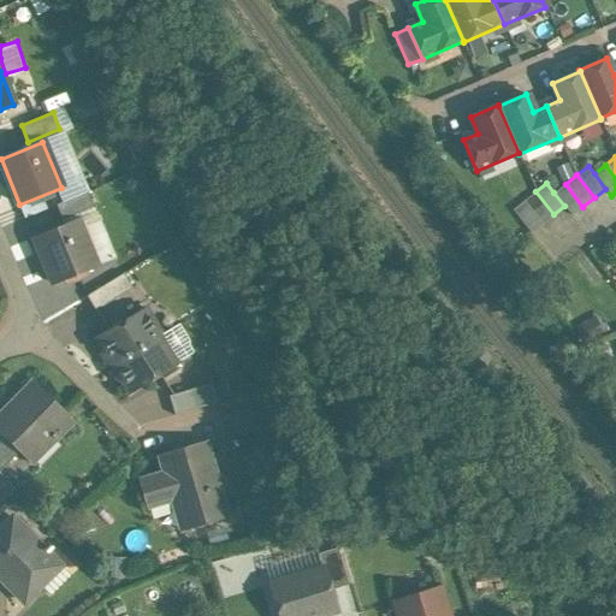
[(582,207),(566,184),(554,193),(564,206),(572,215),(582,207)]
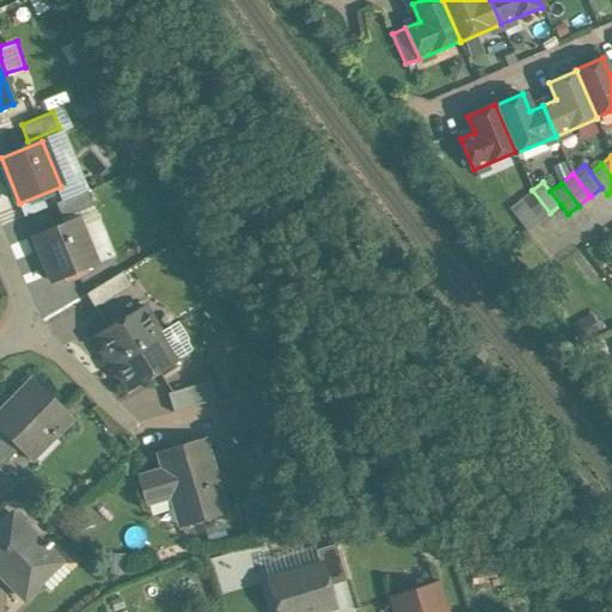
[(87,190),(56,203),(62,219),(93,206),(87,190)]
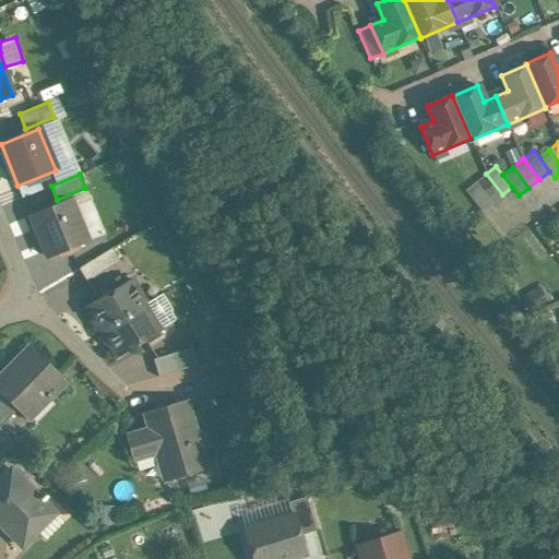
[(502,194),(486,174),(475,182),(491,203),(502,194)]
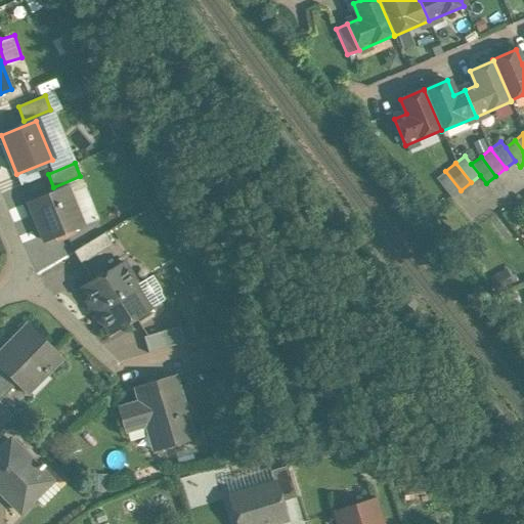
[(461,190),(445,171),(436,178),(451,198),(461,190)]
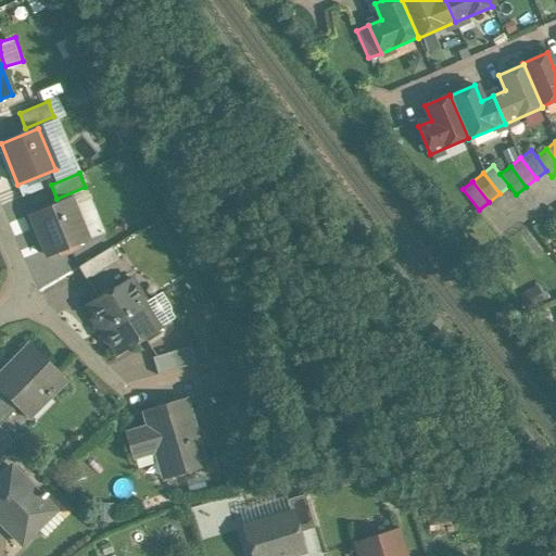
[(70,199),(33,214),(50,255),(87,240),(70,199)]
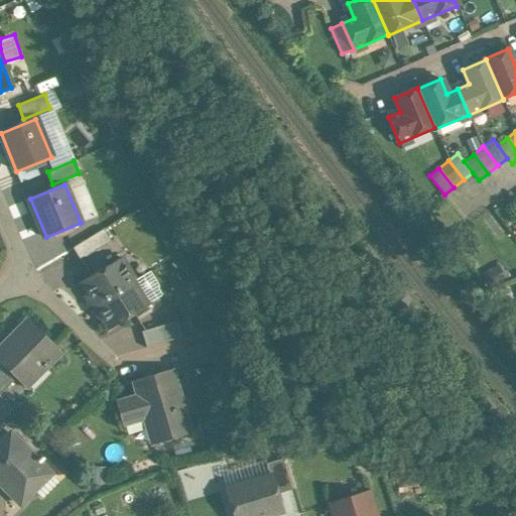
[(103,229),(73,248),(80,260),(111,241),(103,229)]
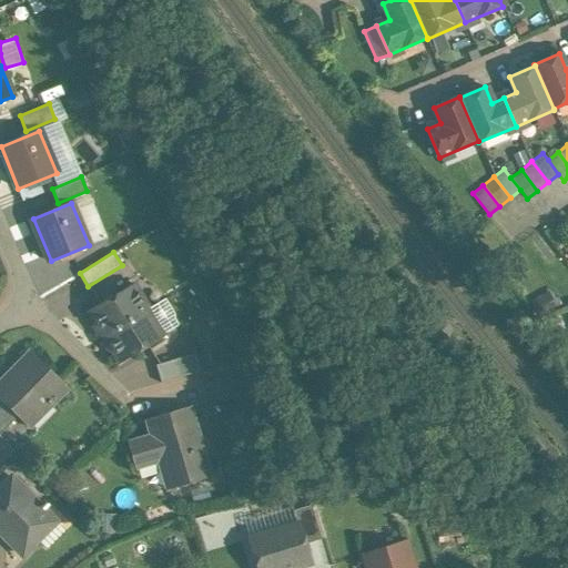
[(133,283),(88,311),(103,336),(148,308),(133,283)]
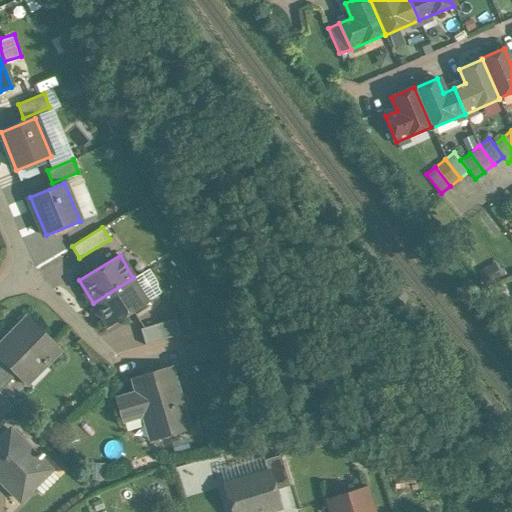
[(133,278),(93,303),(107,327),(148,302),(133,278)]
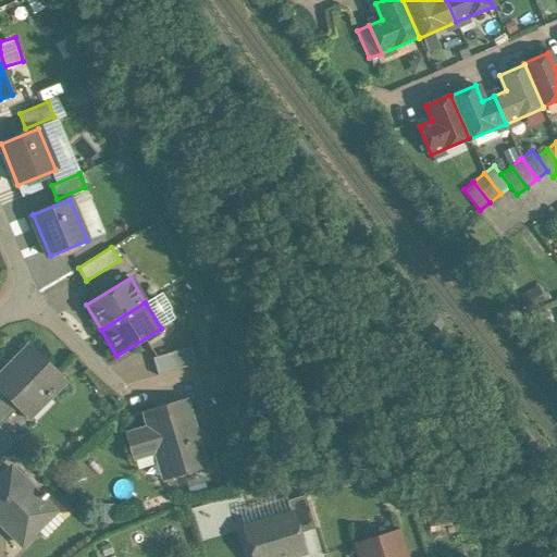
[(200,344),(190,346),(196,363),(206,361),(200,344)]
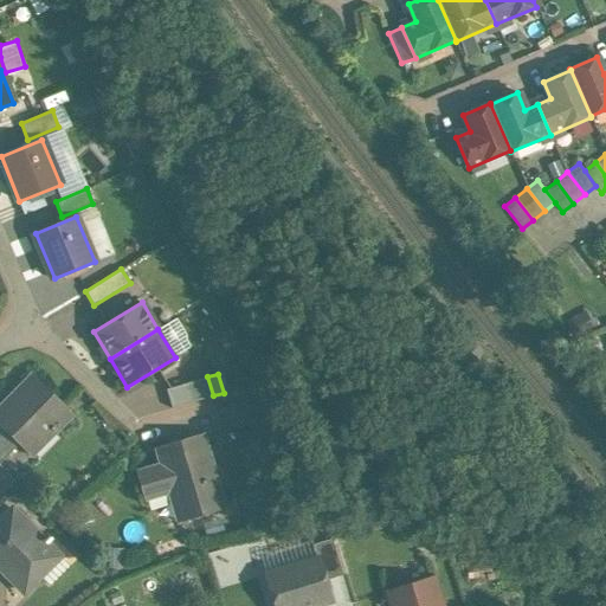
[(207,376),(166,389),(172,408),(213,395),(207,376)]
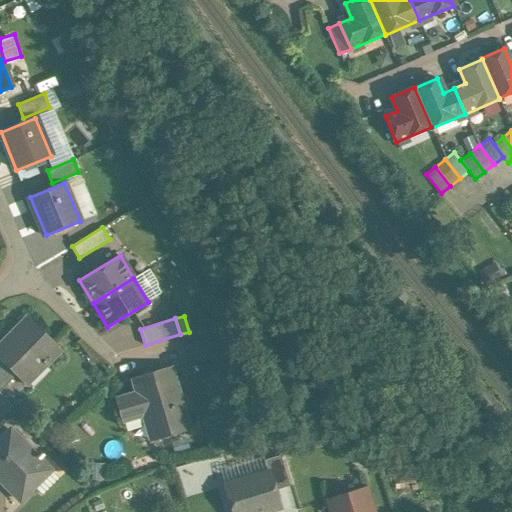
[(30,320),(10,340),(8,338),(0,346),(0,358),(16,375),(24,382),(43,363),(46,366),(48,363),(47,363),(60,350),(30,320)]
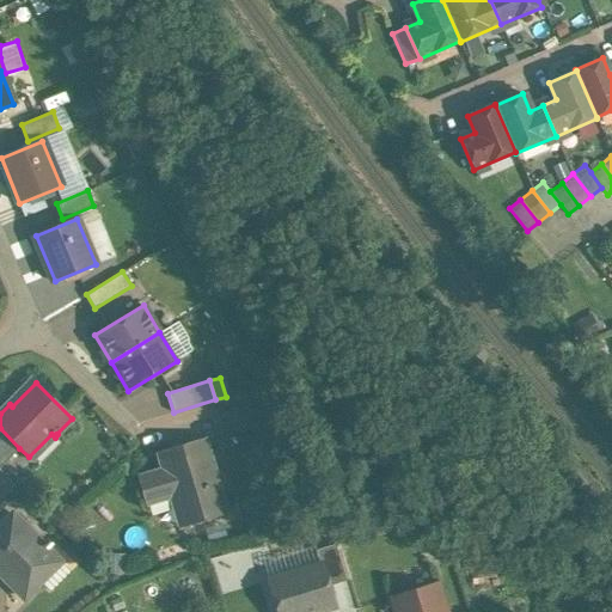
[(0,466),(19,448),(0,428),(0,466)]
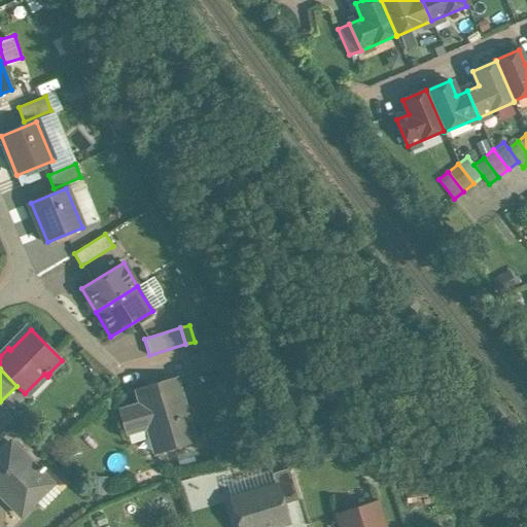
[(175,377),(136,389),(139,401),(125,407),(131,427),(146,423),(155,454),(195,442),(175,377)]
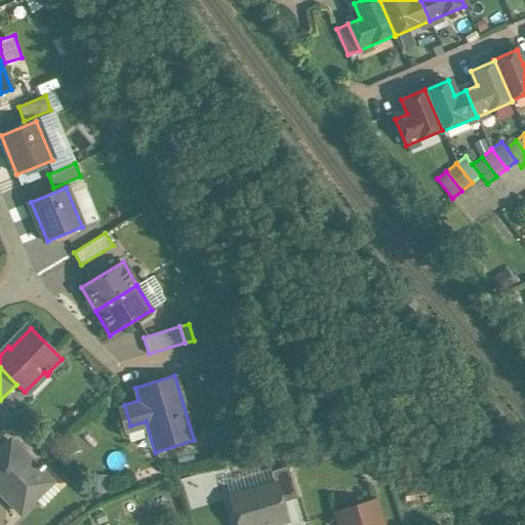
[(39,469),(11,441),(0,451),(0,492),(21,513),(47,486),(34,473),(39,469)]
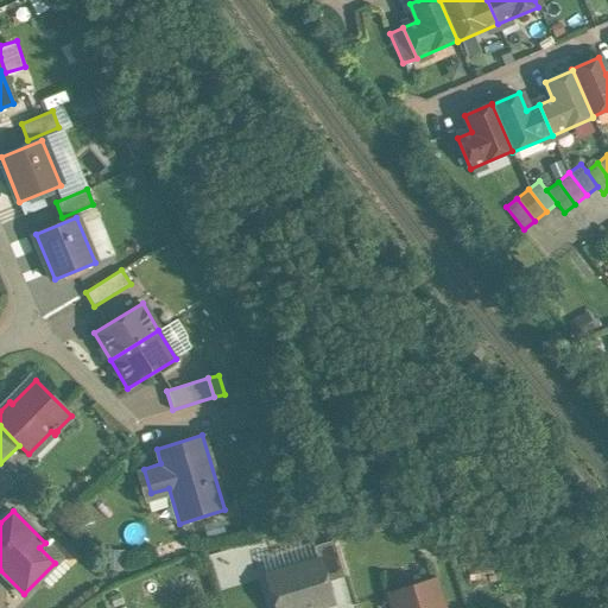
[(333,540),(314,546),(317,561),(320,559),(325,582),(343,576),(333,540)]
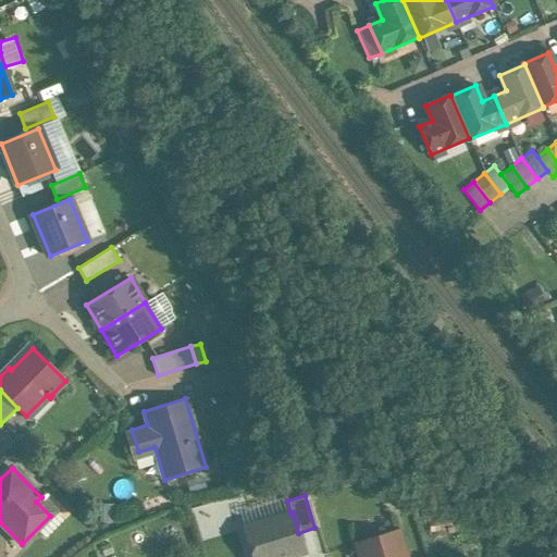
[(291,514),(245,528),(252,556),(285,556),(304,552),(298,533),(293,512),(291,514)]
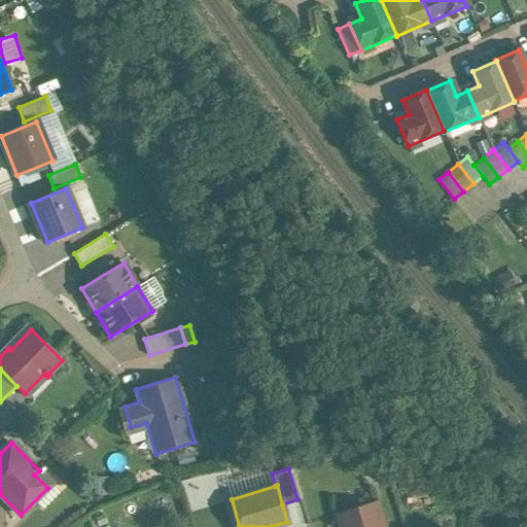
[(382,526),(376,502),(338,515),(342,526),(382,526)]
